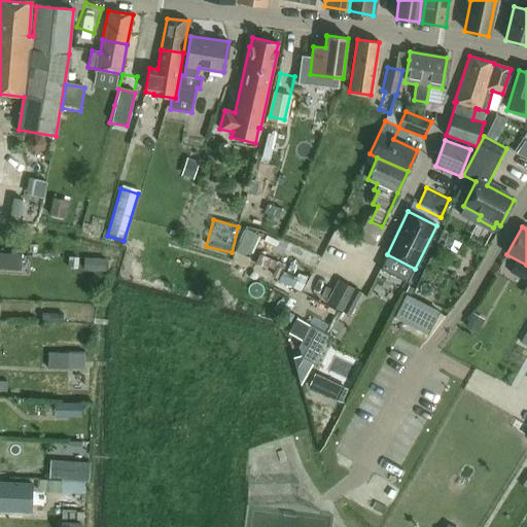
[(252,253),(258,235),(243,229),(236,247),(252,253)]
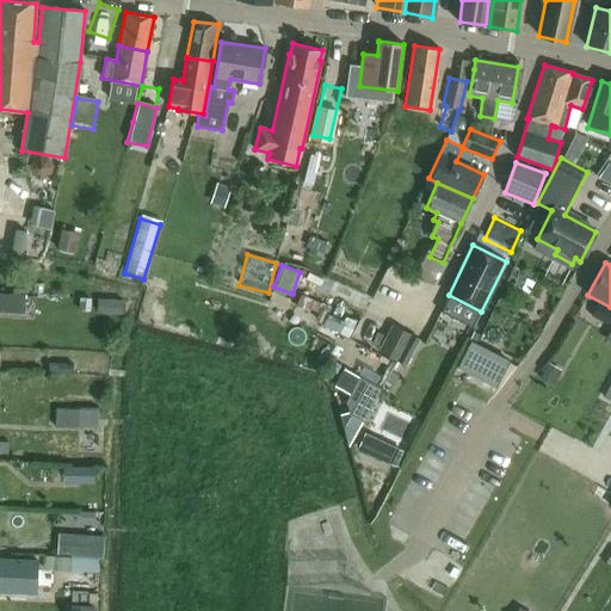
[(518,289),(536,296),(541,285),(523,278),(518,289)]
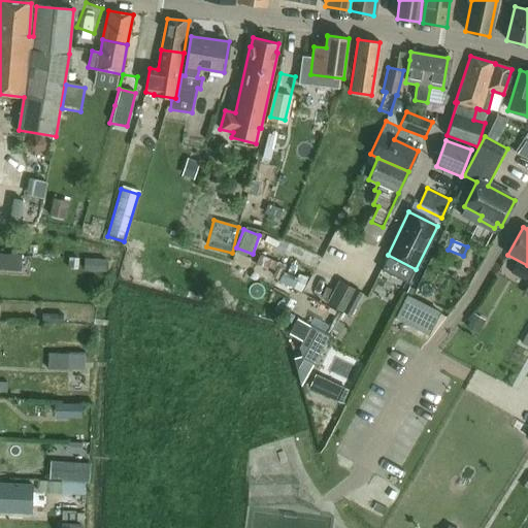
[(20,255),(0,254),(0,268),(20,269),(20,255)]
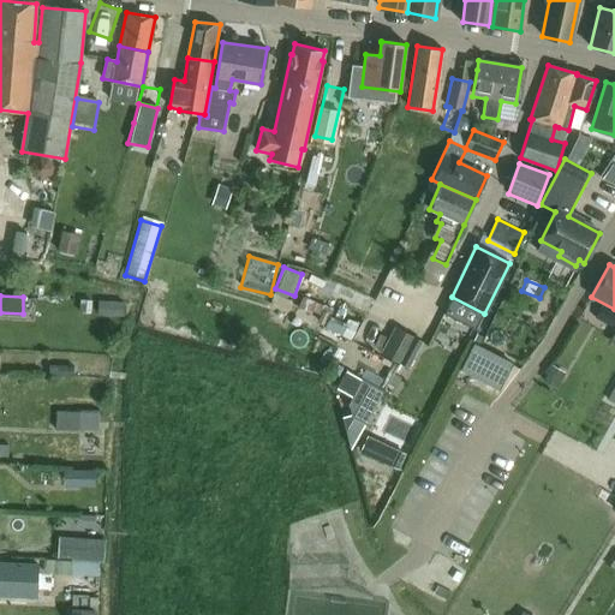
[(347,314),(365,315),(366,302),(348,300),(347,314)]
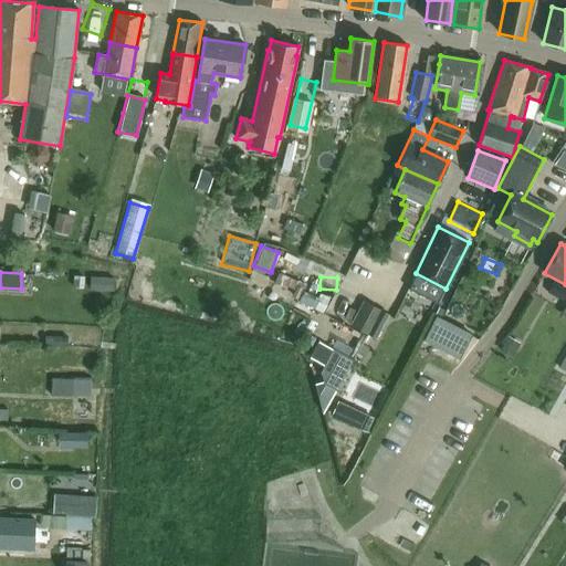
[(90,280),(90,293),(113,293),(113,280),(90,280)]
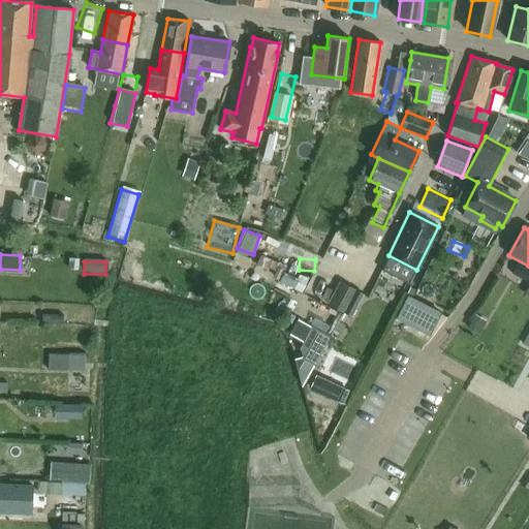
[(277,284),(296,290),(302,273),(284,267),(277,284)]
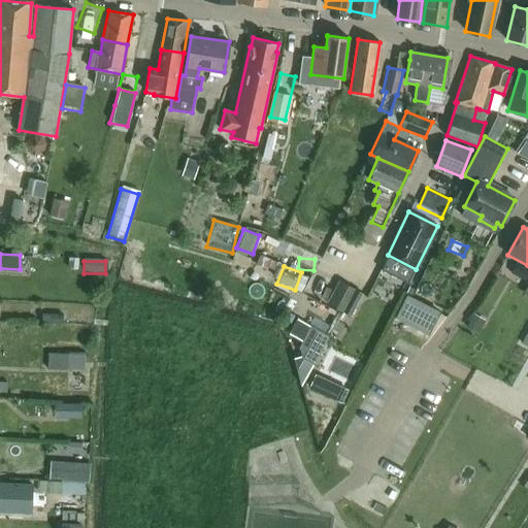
[(356,293),(339,285),(328,306),(343,315),(356,293)]
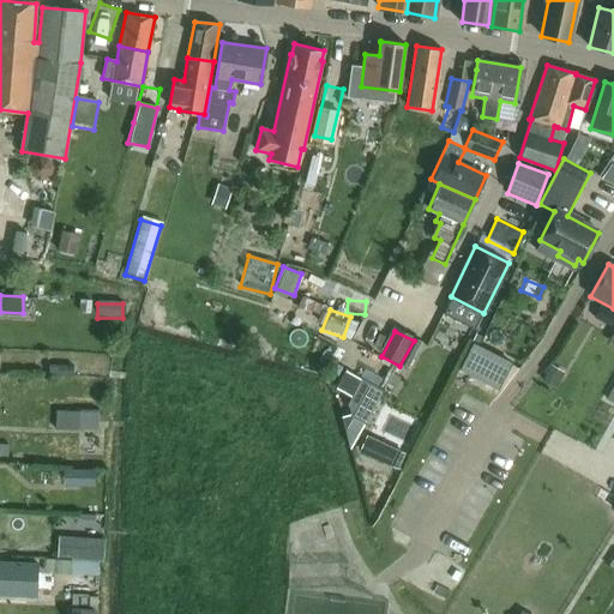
[(510,363),(471,344),(458,371),(497,390),(510,363)]
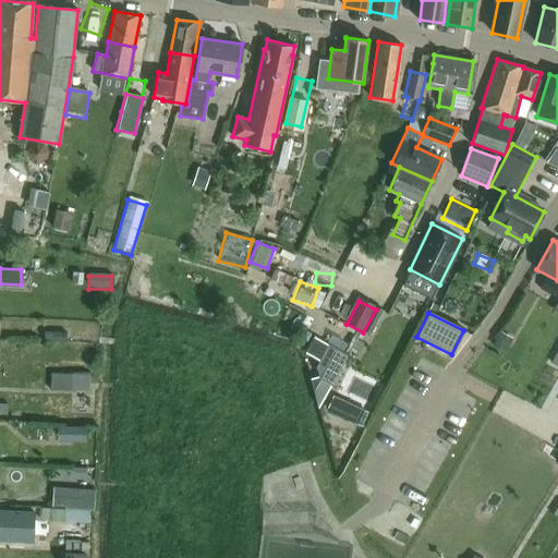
[(295,326),(289,341),(317,355),(325,340),(295,326)]
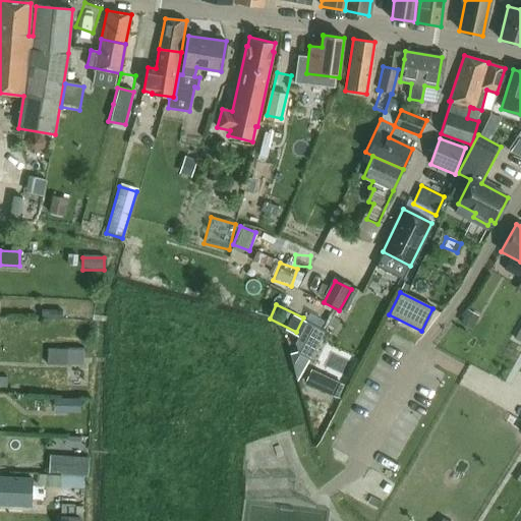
[(42,308),(41,319),(61,320),(62,309),(42,308)]
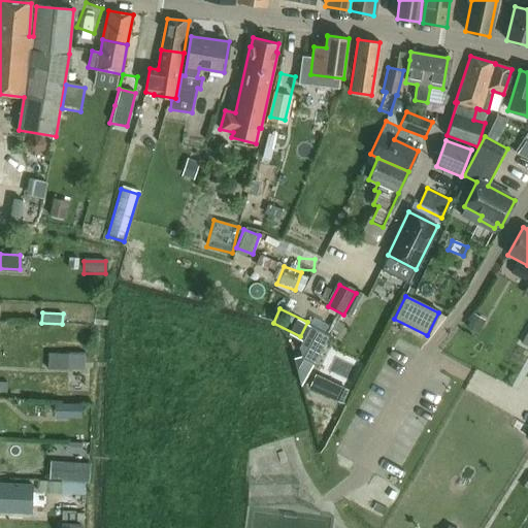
[(473,315),(466,328),(477,334),(485,322),(473,315)]
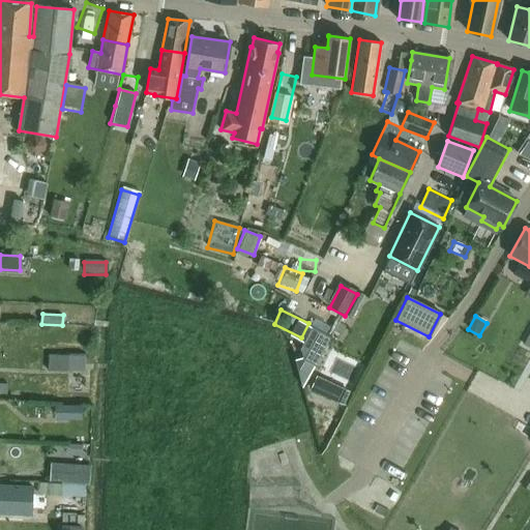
[(296,356),(315,366),(330,337),(312,327),(296,356)]
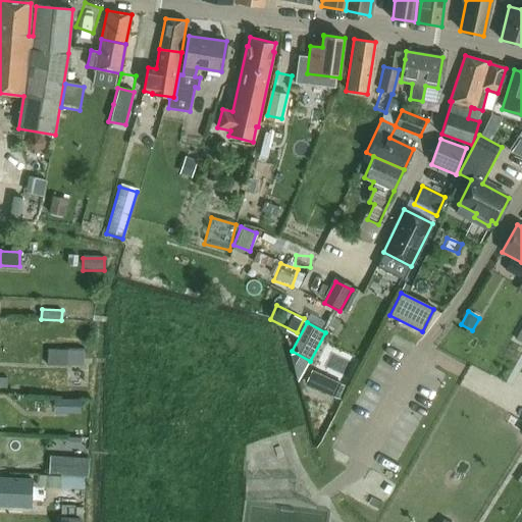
[(84,366),(85,350),(68,350),(68,351),(40,350),(39,365),(67,366),(67,357),(75,357),(75,366),(84,366)]
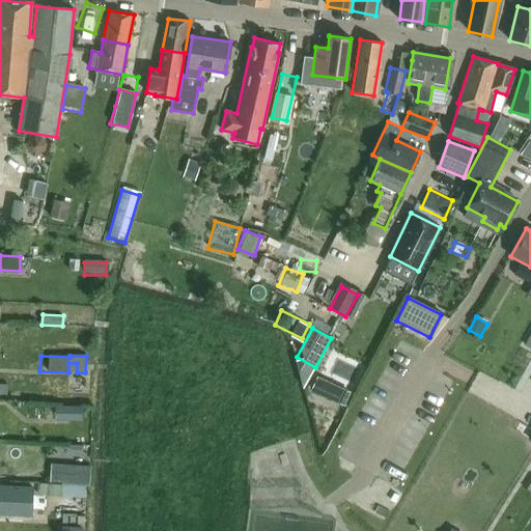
[(514,357),(503,376),(515,384),(527,364),(514,357)]
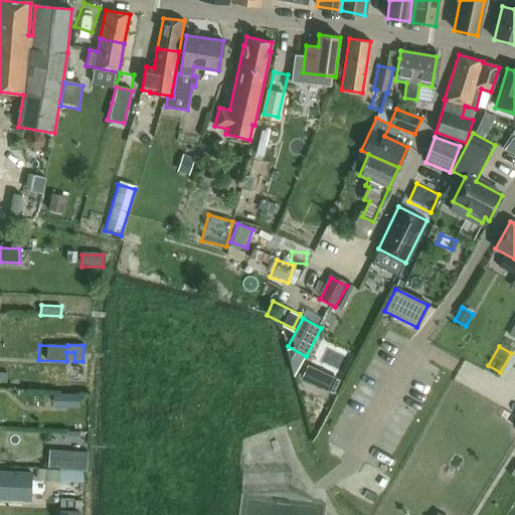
[(310,362),(339,371),(344,356),(314,347),(310,362)]
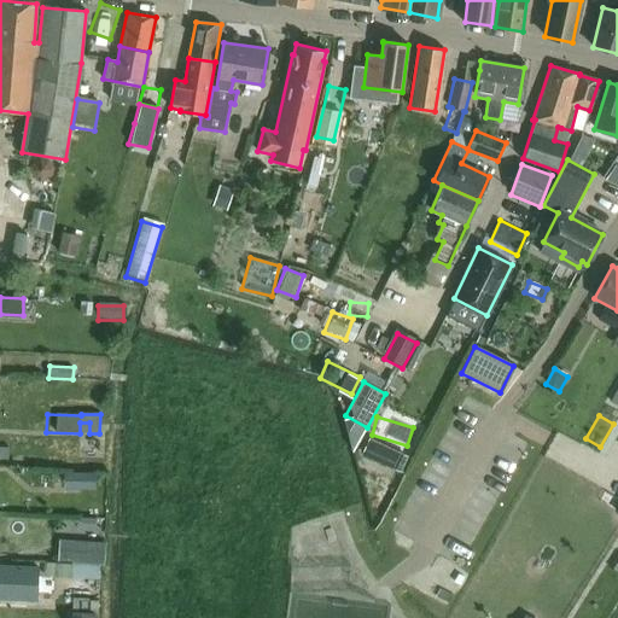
[(408,459),(372,442),(365,458),(401,473),(408,459)]
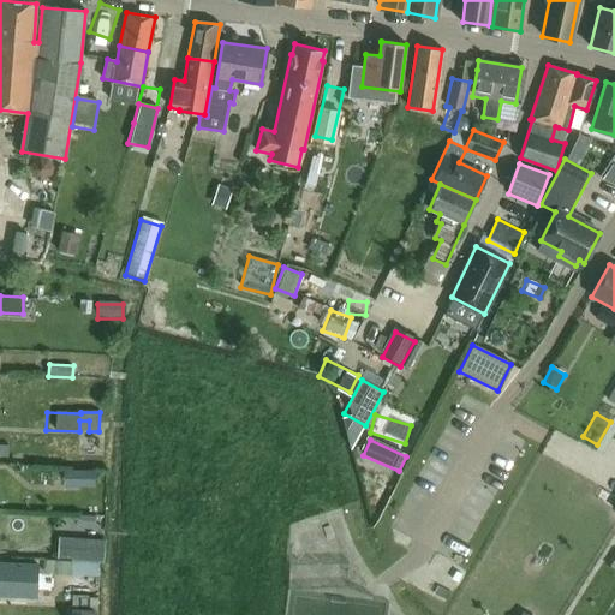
[(63,473),(63,491),(93,491),(93,473),(63,473)]
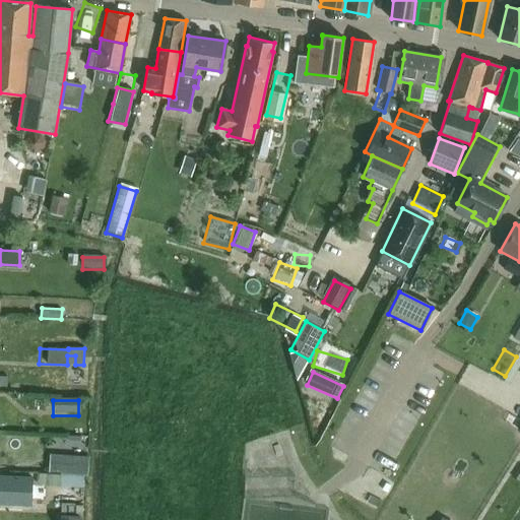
[(389,436),(407,442),(413,424),(396,417),(389,436)]
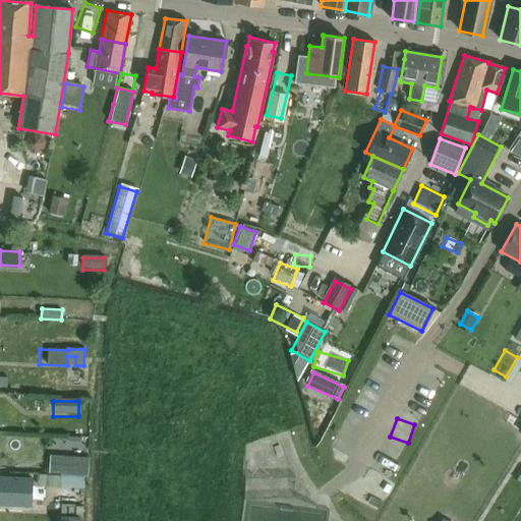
[(87,459),(48,458),(47,476),(87,478),(87,459)]
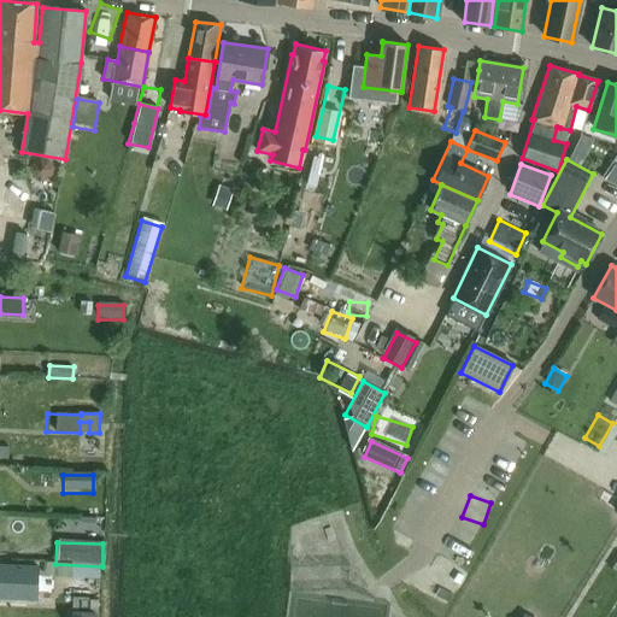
[(459,554),(433,551),(428,587),(454,591),(459,554)]
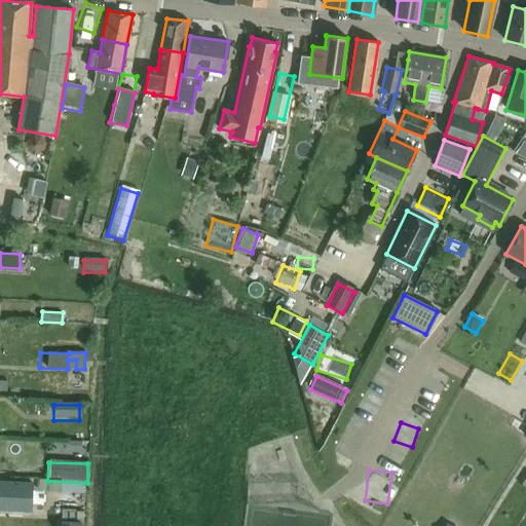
[(0,502),(15,503),(15,511),(33,512),(33,503),(34,482),(0,481),(0,502)]
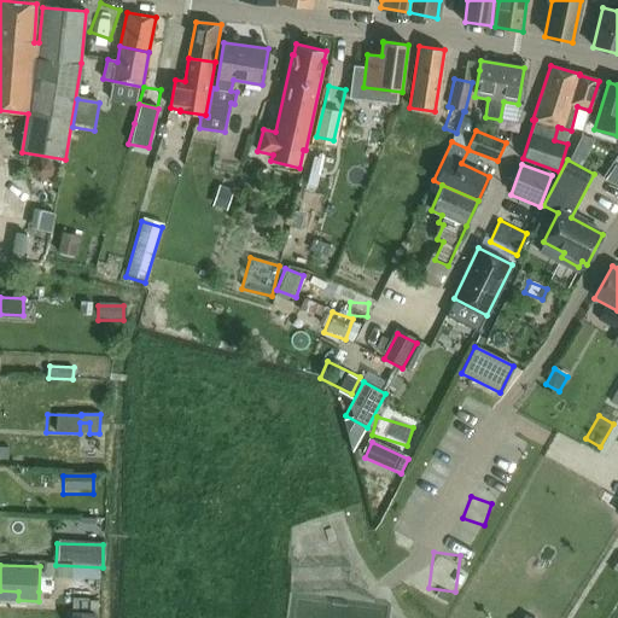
[(98,567),(73,566),(71,582),(97,583),(98,567)]
